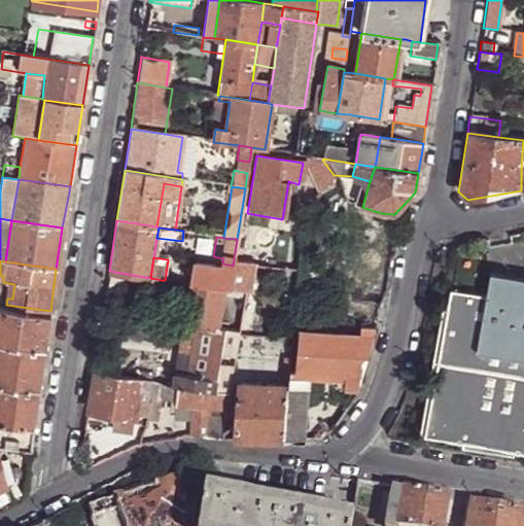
[(190,284),(221,289),(225,269),(194,264),(190,284)]
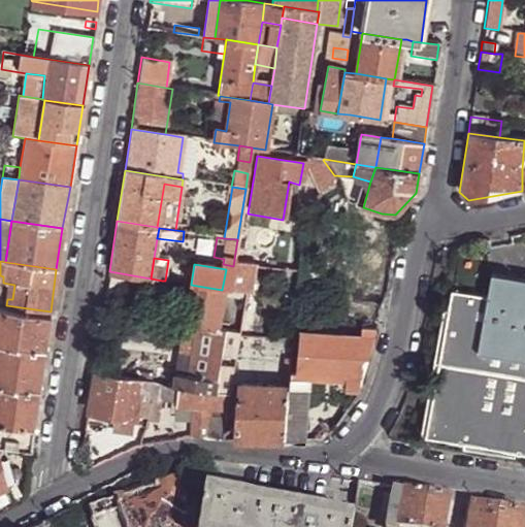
[(109,271),(105,290),(159,298),(162,281),(151,278),(109,271)]
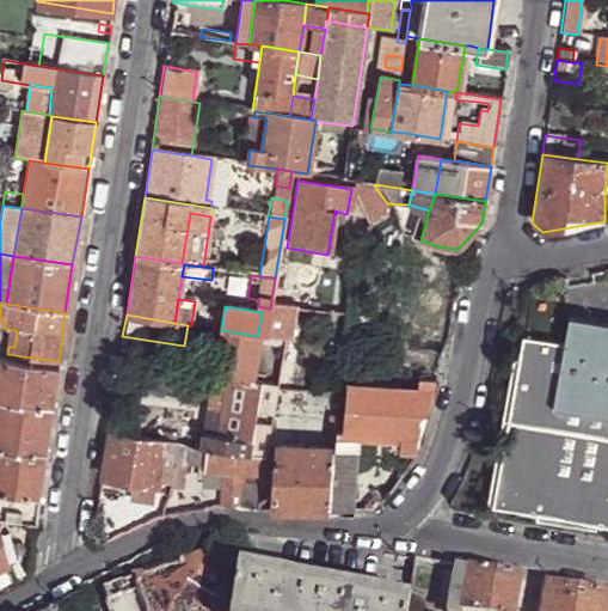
[(607,526),(607,321),(567,315),(562,342),(522,336),(491,506),(607,526)]
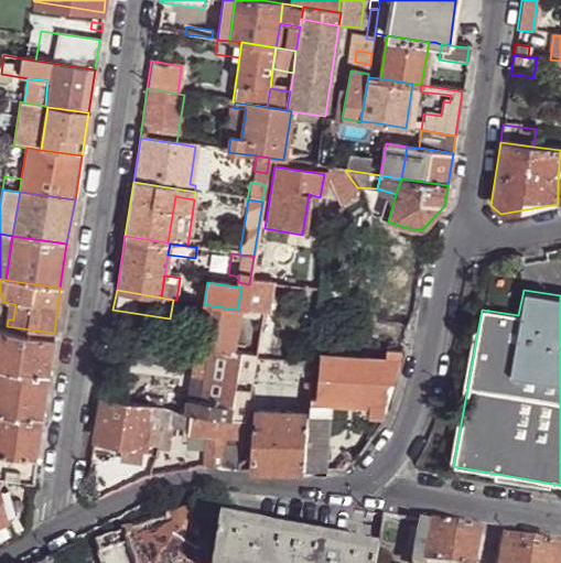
[(245,311),(260,313),(262,313),(263,302),(247,300),(245,311)]
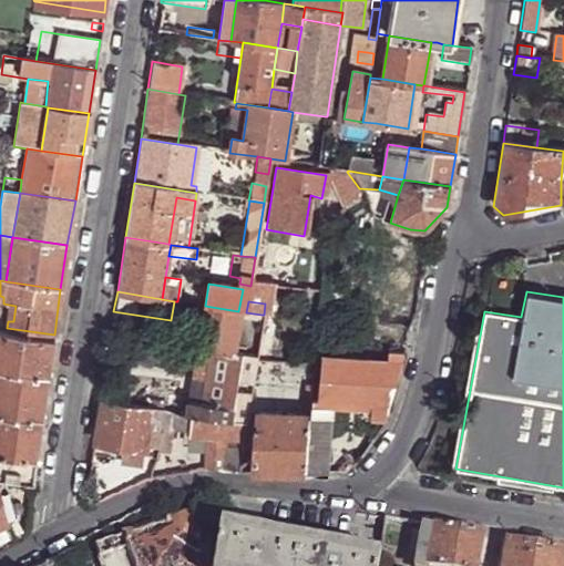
[(205,306),(202,327),(197,350),(207,351),(233,354),(238,311),(205,306)]
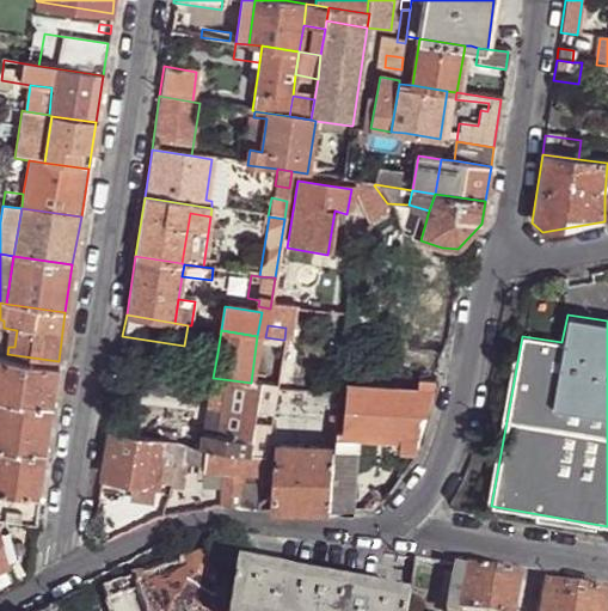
[(200,350),(196,374),(212,378),(213,378),(217,353),(200,350)]
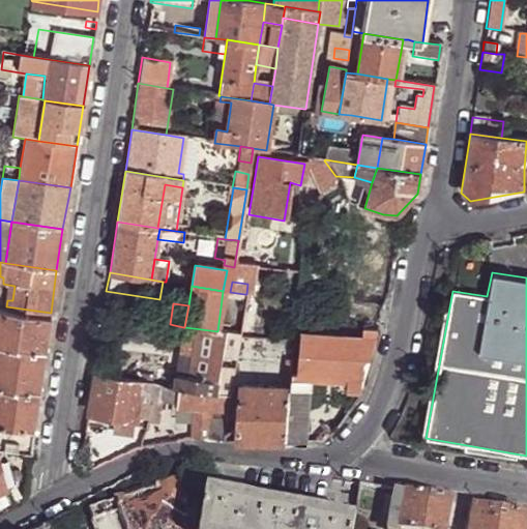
[(50,320),(0,312),(0,345),(45,352),(50,320)]
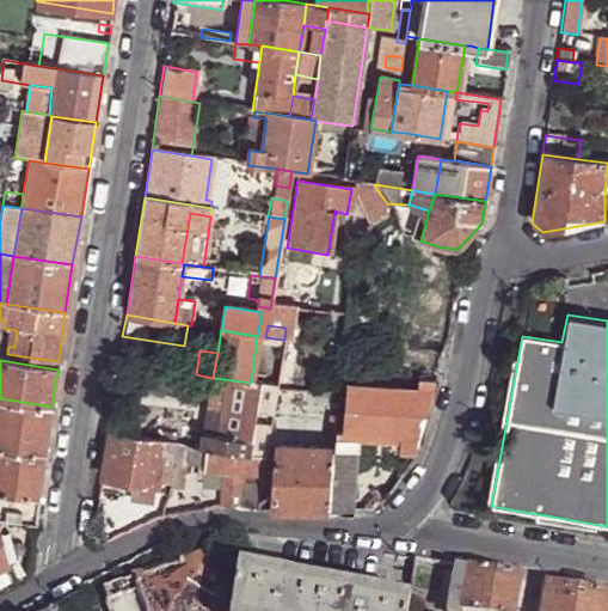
[(213,378),(212,378),(202,432),(215,434),(223,379),(213,378)]
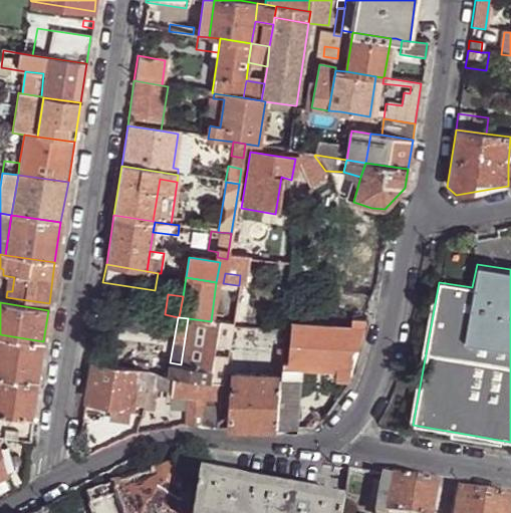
[(211,321),(188,318),(181,364),(170,362),(170,365),(163,364),(161,374),(209,381),(211,369),(218,322),(211,321)]
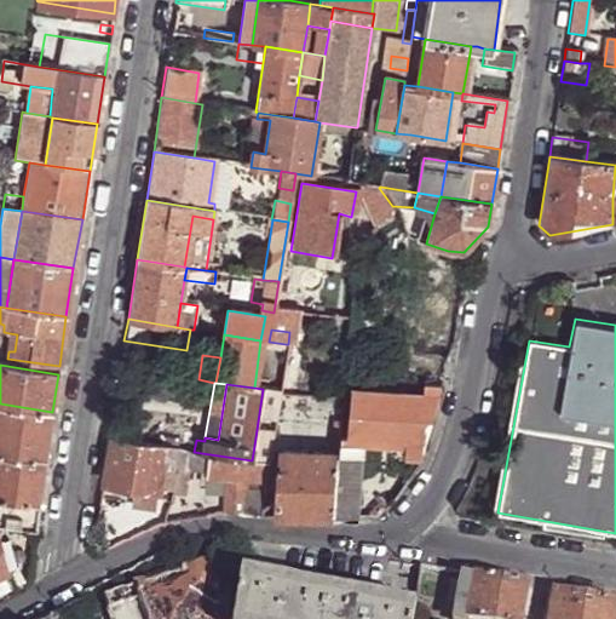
[(436,411),(439,387),(422,384),(422,396),(350,389),(346,437),(340,436),(338,456),(333,519),(357,519),(362,439),(404,442),(421,445),(425,445),(433,422),(436,411)]
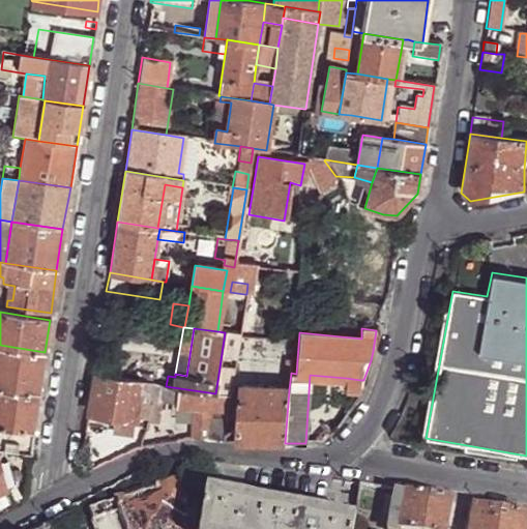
[(38,393),(45,352),(0,345),(0,364),(10,366),(7,388),(38,393)]
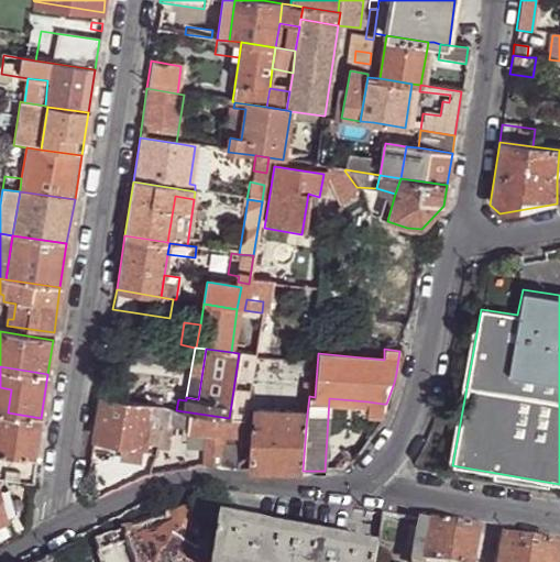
[(299,412),(307,414),(309,396),(309,384),(302,383),(299,412)]
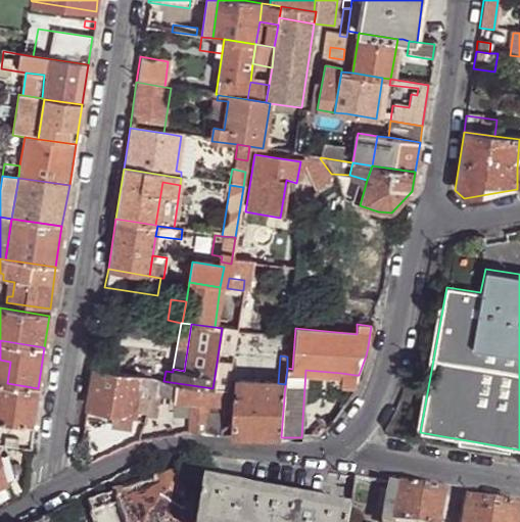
[(10,362),(0,360),(0,382),(7,383),(10,362)]
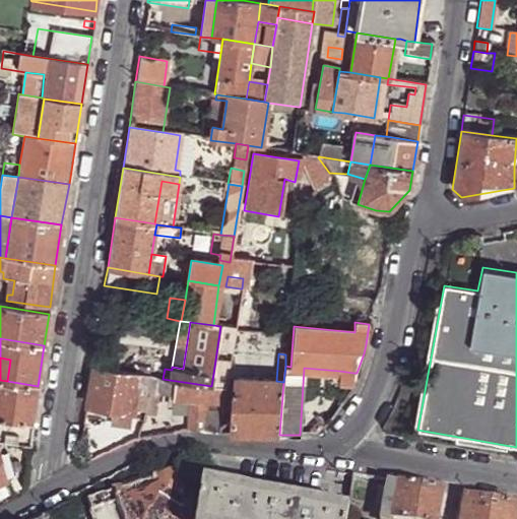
[(138,375),(91,368),(85,406),(110,409),(131,412),(132,412),(132,409),(138,375)]
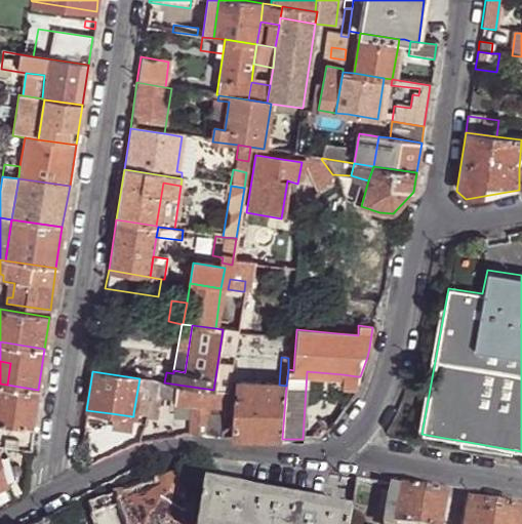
[(356,390),(360,376),(357,376),(343,374),(342,388),(356,390)]
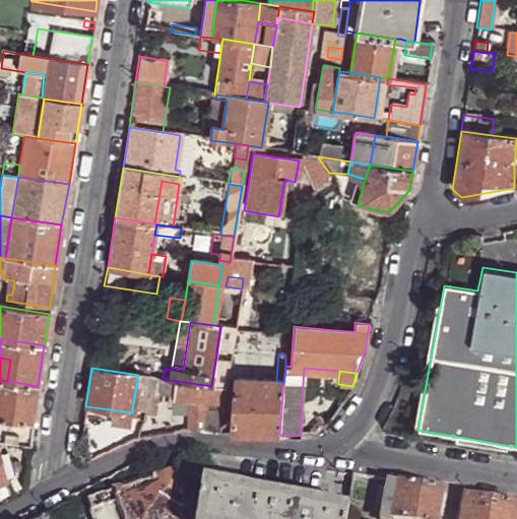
[(227,376),(213,374),(211,386),(224,389),(227,376)]
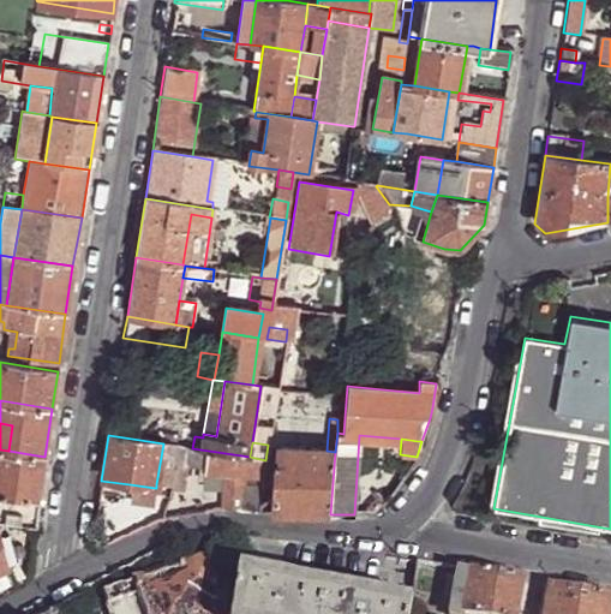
[(174,446),(163,443),(156,484),(168,486),(174,446)]
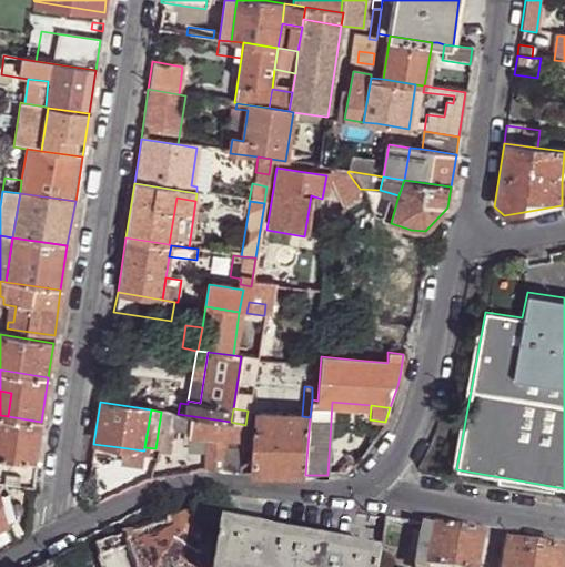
[(242,443),(245,425),(231,422),(178,414),(161,412),(155,448),(167,451),(170,431),(188,432),(185,445),(194,451),(205,453),(204,472),(239,475),(242,443)]
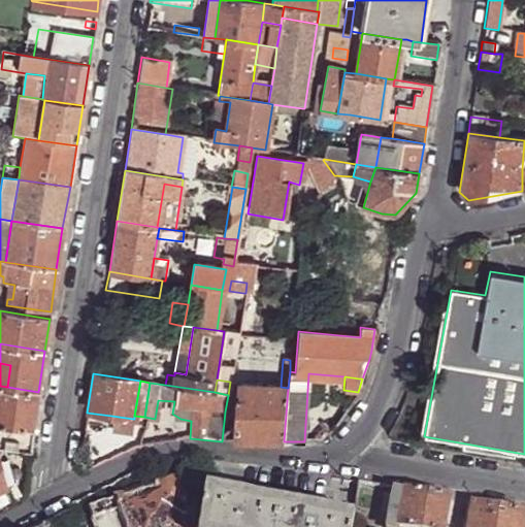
[(235,440),(284,441),(288,388),(281,387),(238,384),(235,440)]
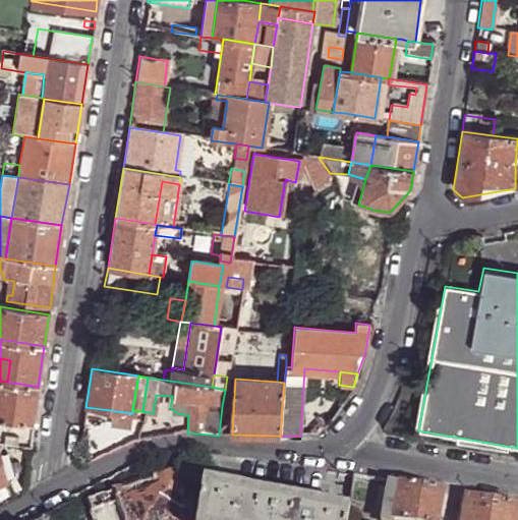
[(0,417),(33,422),(38,387),(7,382),(0,381),(0,417)]
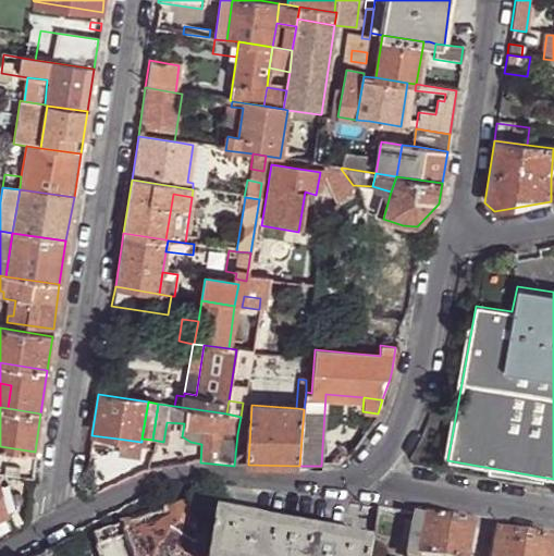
[(359,446),(368,431),(356,423),(339,448),(342,451),(339,455),(345,459),(351,455),(359,446)]
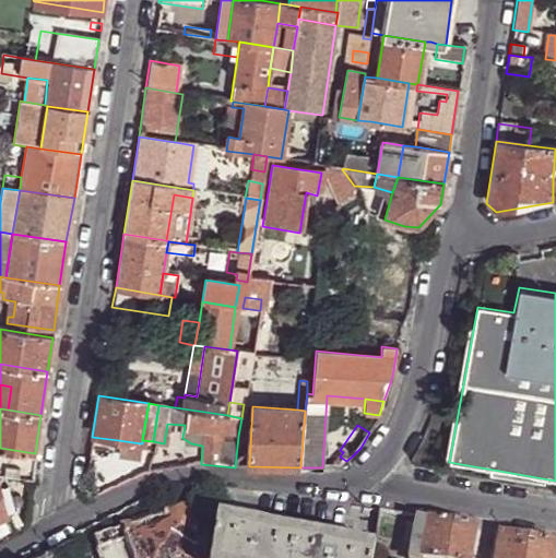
[(118,440),(117,454),(139,458),(141,443),(118,440)]
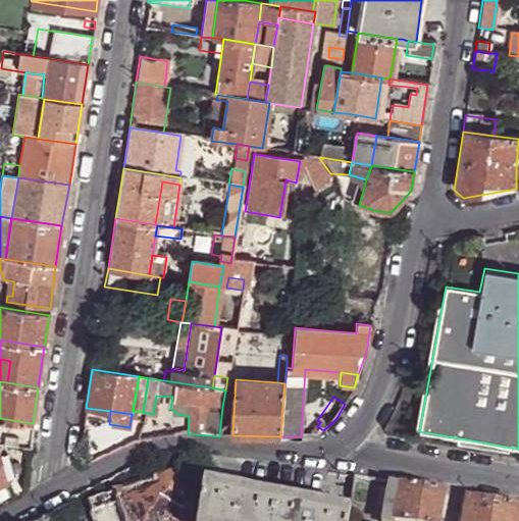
[(30,443),(33,423),(0,418),(0,438),(17,441),(21,443),(30,443)]
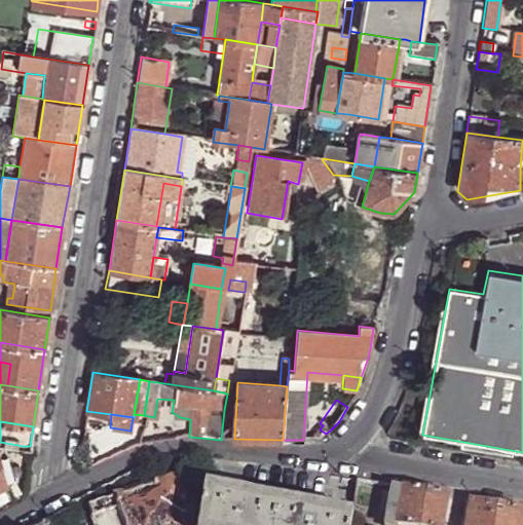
[(140,444),(152,442),(151,436),(139,437),(140,444)]
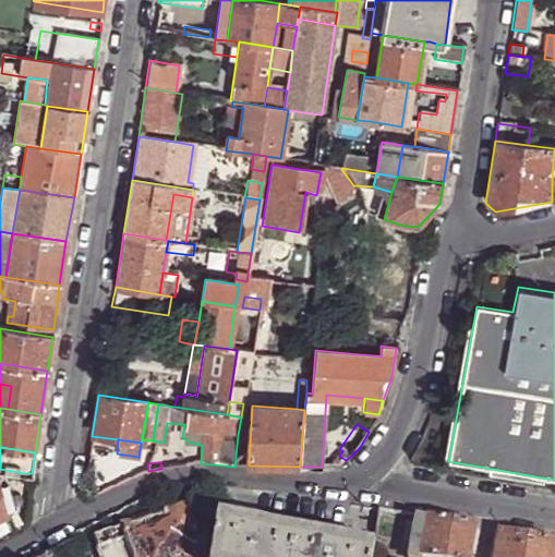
[(19,479),(19,472),(0,469),(0,476),(19,479)]
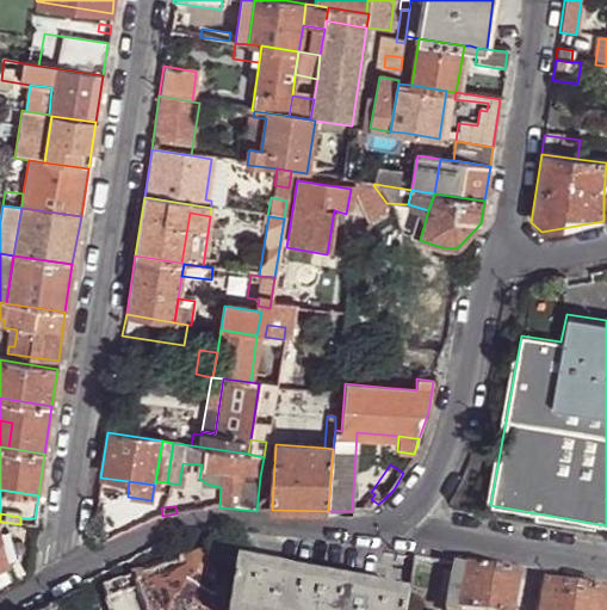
[(211,609),(208,599),(215,597),(200,556),(100,590),(106,609),(211,609)]
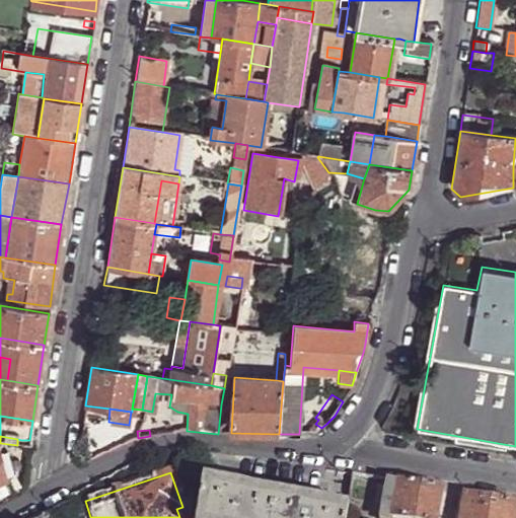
[(389,517),(396,485),(384,482),(377,517),(389,517)]
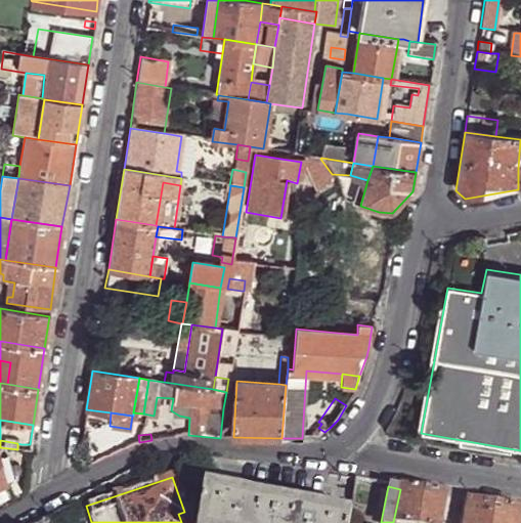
[(346,522),(348,514),(201,488),(194,522),(346,522)]
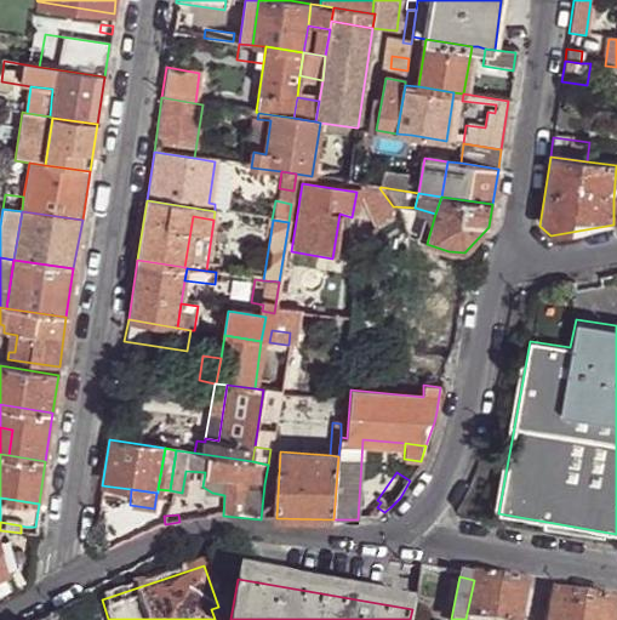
[(520,619),(527,589),(474,580),(466,619),(520,619)]
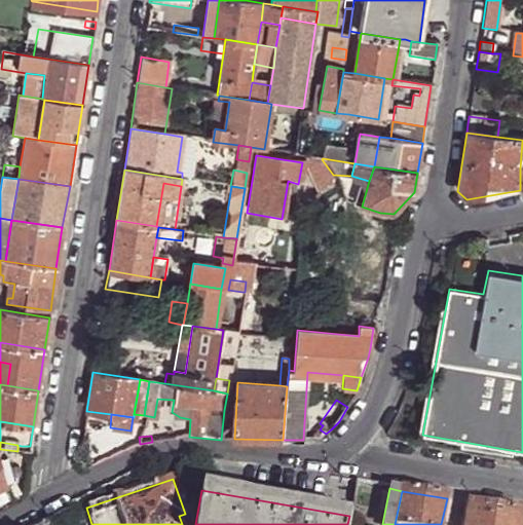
[(522,512),(467,502),(461,524),(521,524),(522,515),(522,512)]
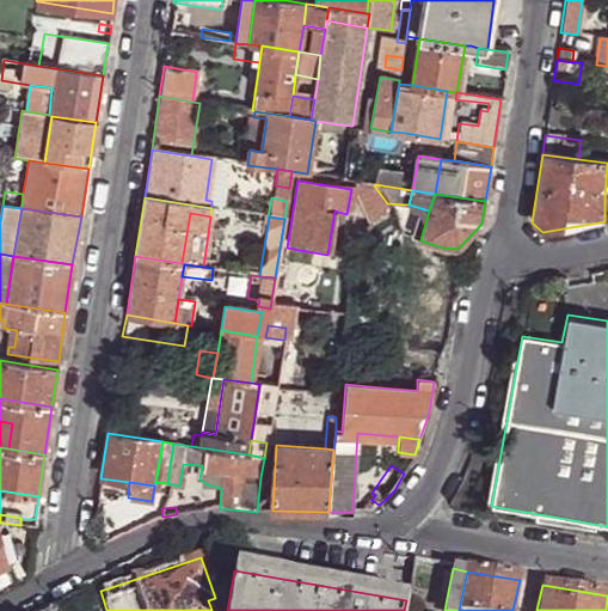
[(60,610),(55,599),(30,610),(60,610)]
